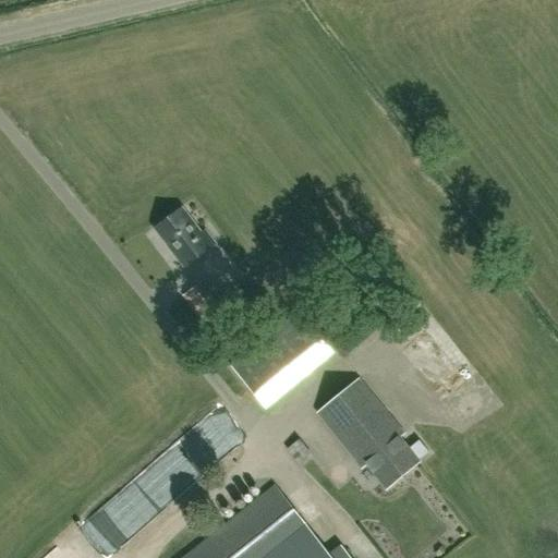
[(185,267),(215,244),(205,231),(201,234),(183,210),(157,230),(185,267)]
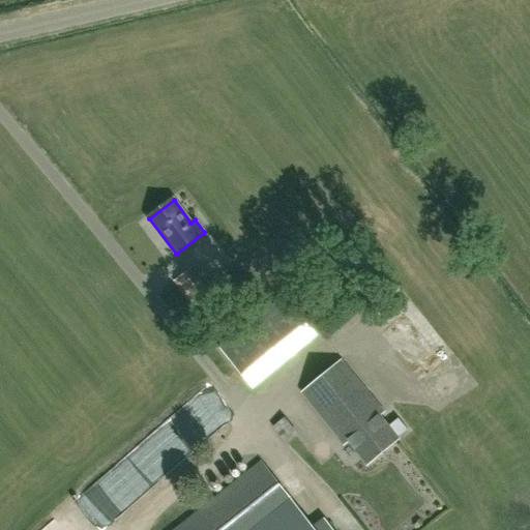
[(194,306),(210,294),(190,269),(174,282),(194,306)]
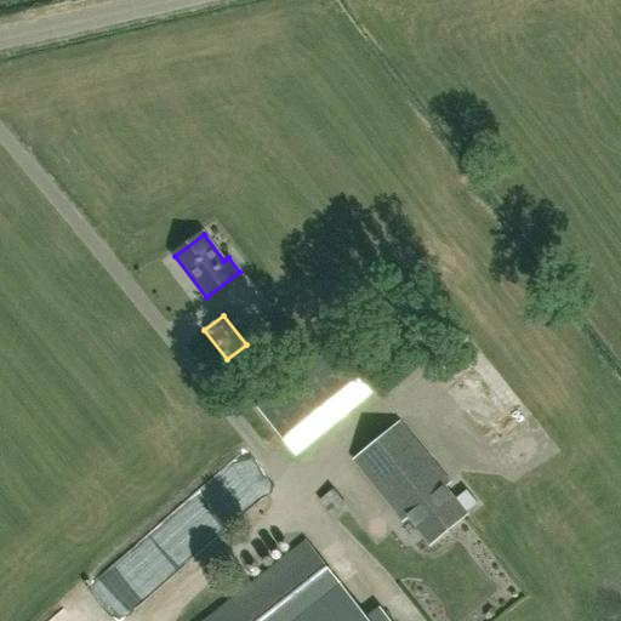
[(392,332),(353,364),(382,399),(421,369),(392,332)]
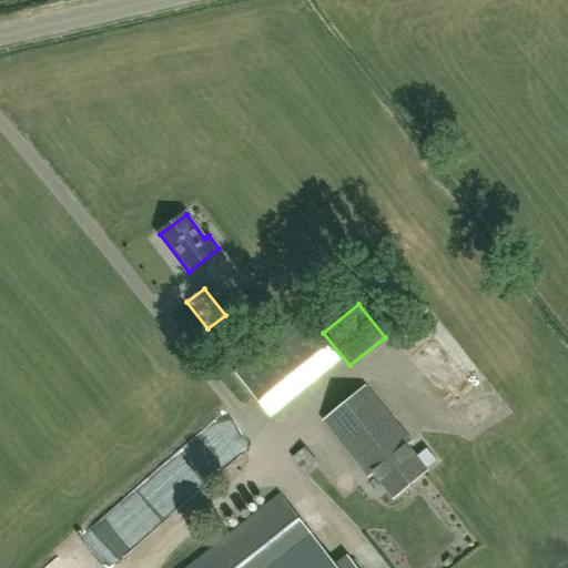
[(236,374),(271,416),(341,359),(306,317),(236,374)]
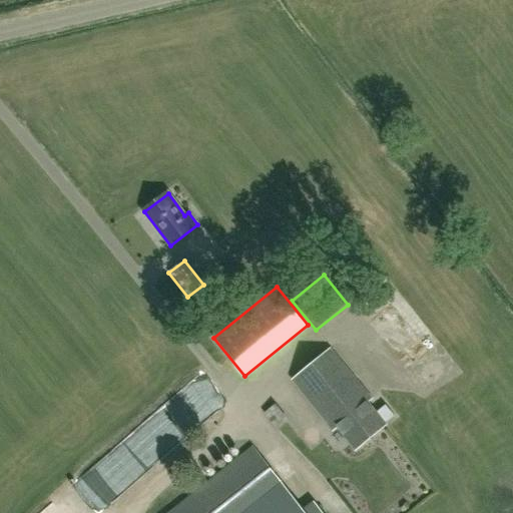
[(385,405),(375,413),(367,403),(371,399),(331,350),(293,381),(334,430),(338,427),(356,450),(386,426),(385,424),(394,416),(385,405)]
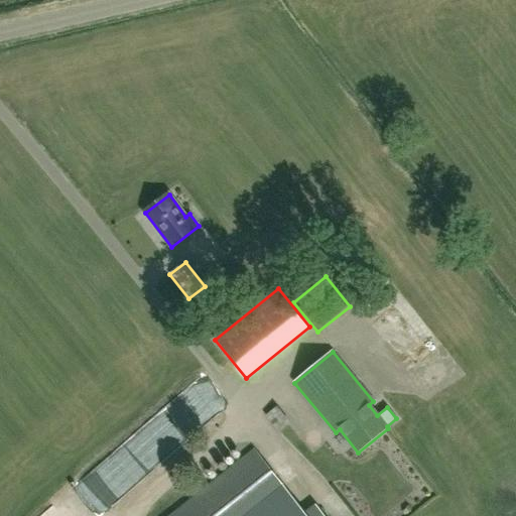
[(277,429),(287,422),(276,408),(266,416),(277,429)]
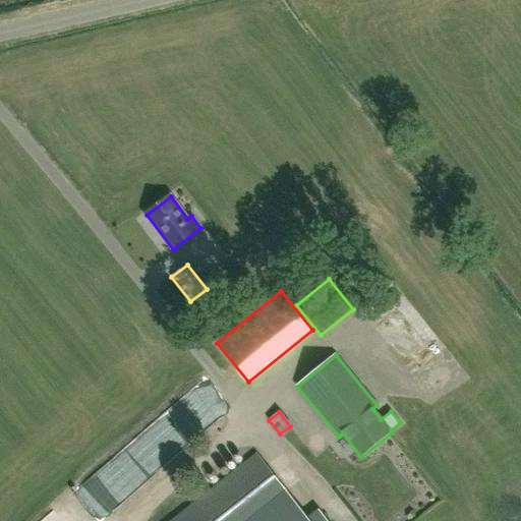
[(263,520),(292,498),(257,454),(173,520),(263,520)]
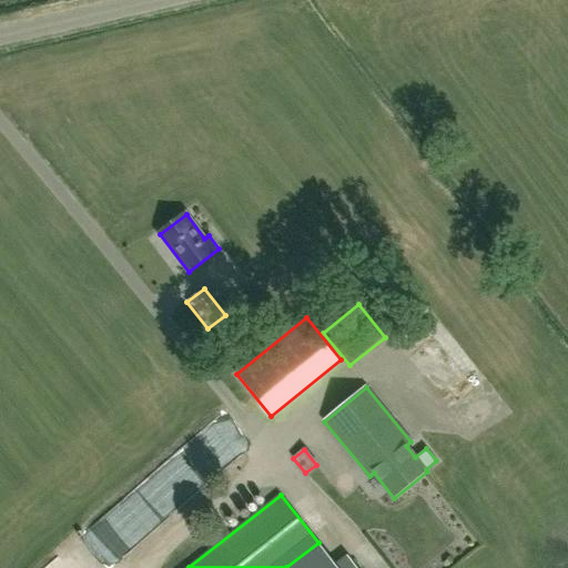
[(286,567),(357,567),(348,556),(336,566),(318,543),(286,567)]
